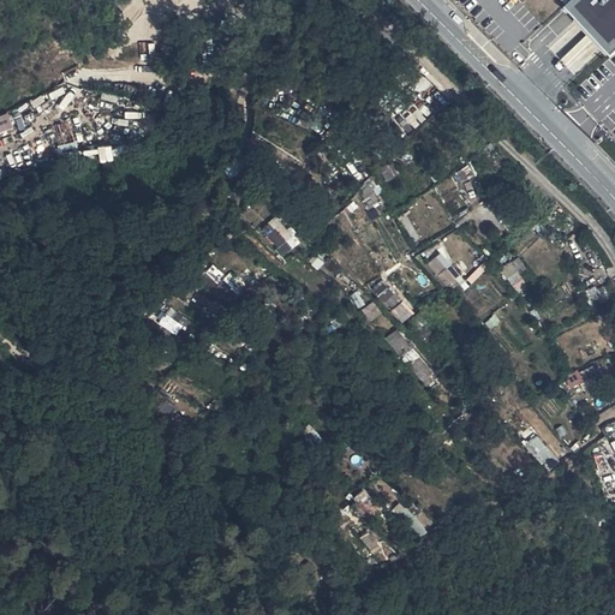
[(614,0),(562,0),(565,1),(610,53),(614,47),(614,0)]
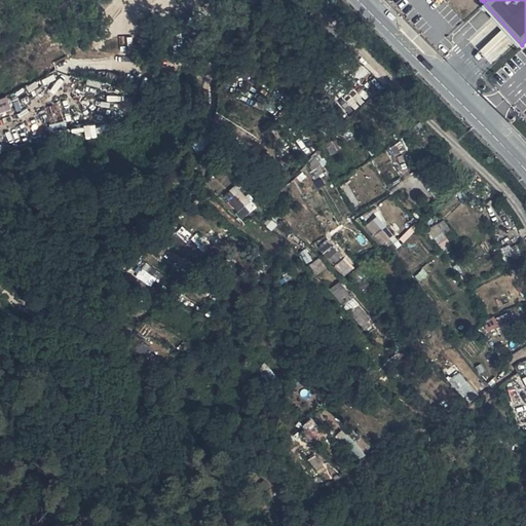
[(251,6),(245,15),(257,22),(262,12),(251,6)]
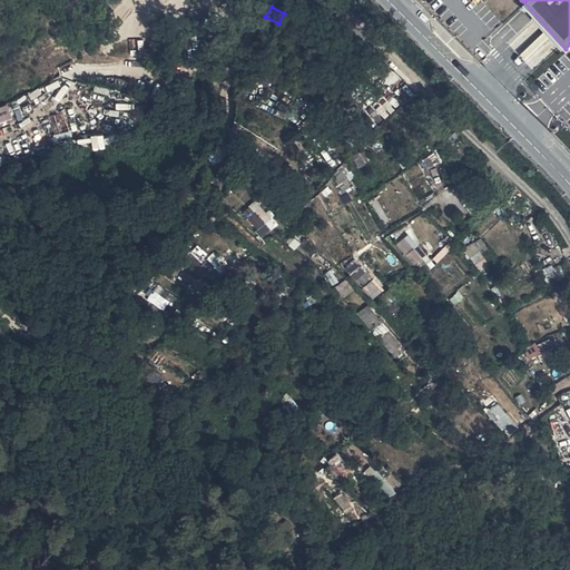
[(272,35),(278,23),(265,17),(259,27),(272,35)]
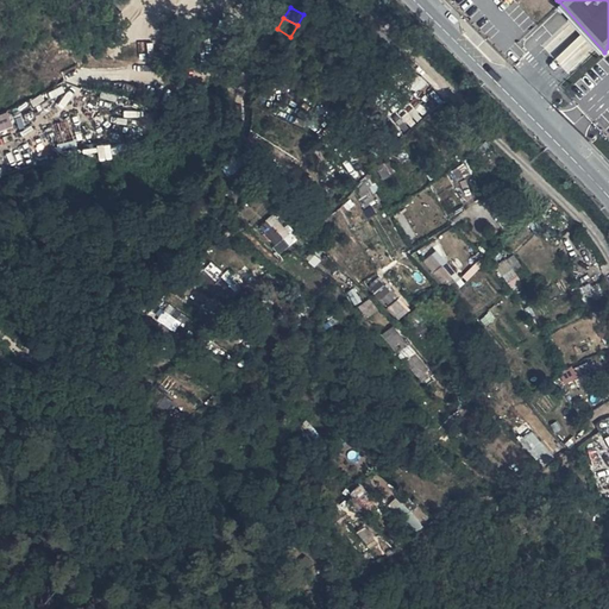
[(0,113),(0,176),(4,175),(0,167),(0,130),(16,124),(10,110),(0,113)]
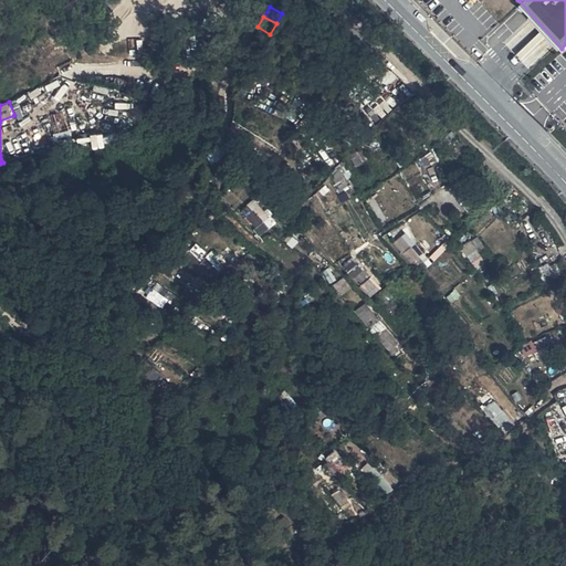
[(50,113),(56,137),(73,133),(66,108),(50,113)]
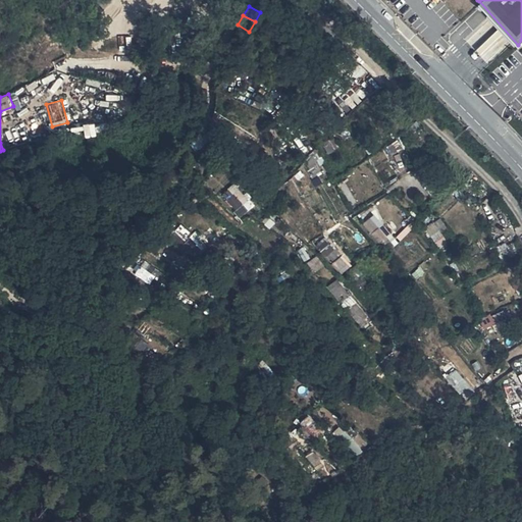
[(335,146),(328,133),(318,139),(325,152),(335,146)]
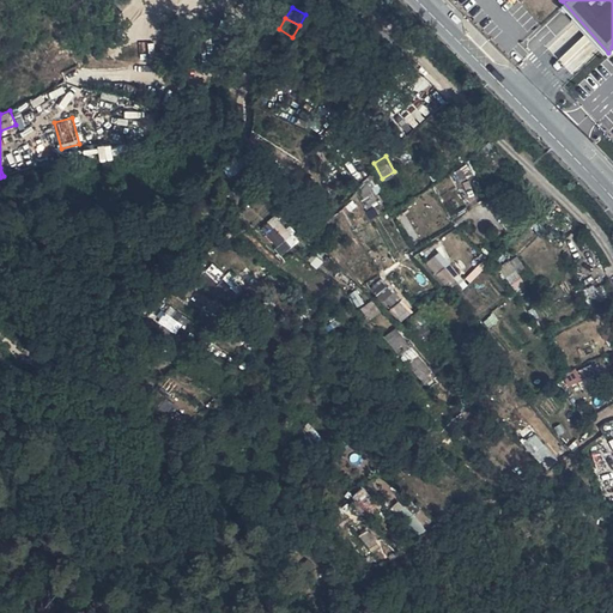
[(442,173),(436,162),(424,170),(430,181),(442,173)]
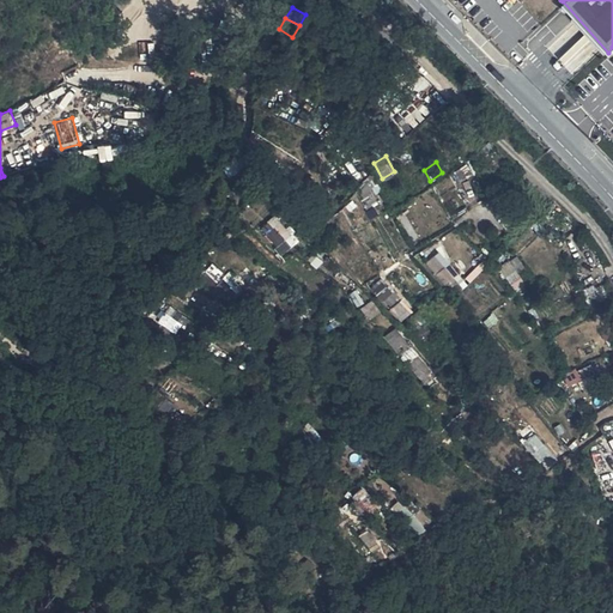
[(376,200),(369,189),(358,195),(364,207),(376,200)]
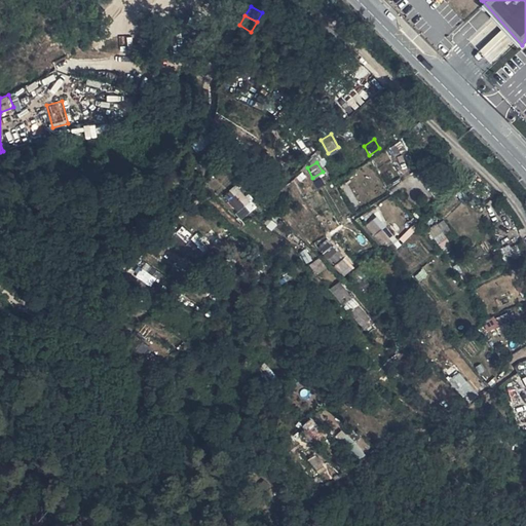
[(233,195),(242,203),(248,198),(238,189),(233,195)]
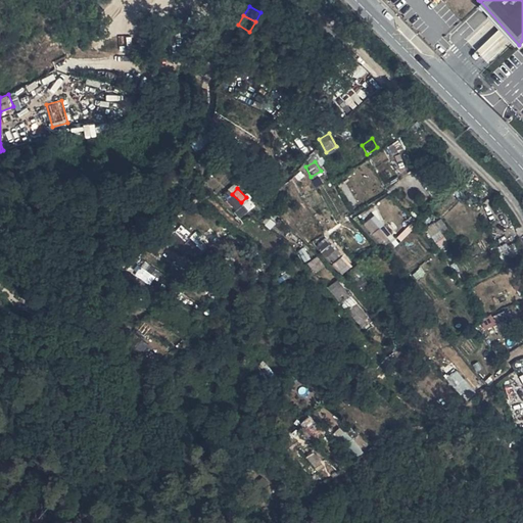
[(223,202),(232,211),(241,202),(232,194),(223,202)]
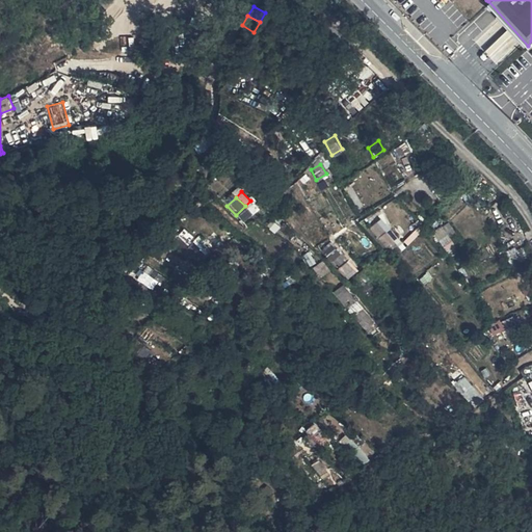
[(379,227),(392,244),(395,242),(393,240),(396,238),(383,223),(379,227)]
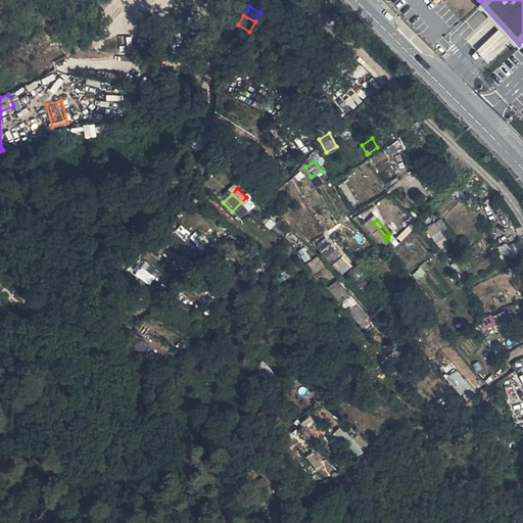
[(367,227),(381,244),(385,240),(373,223),(367,227)]
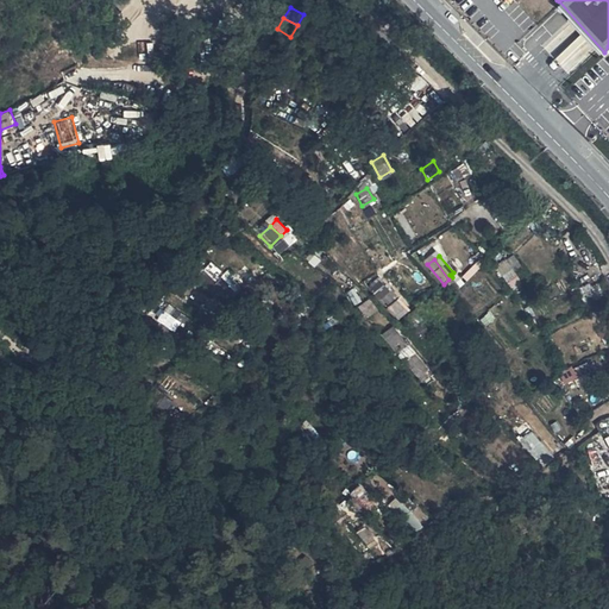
[(521,286),(502,261),(493,268),(512,293),(521,286)]
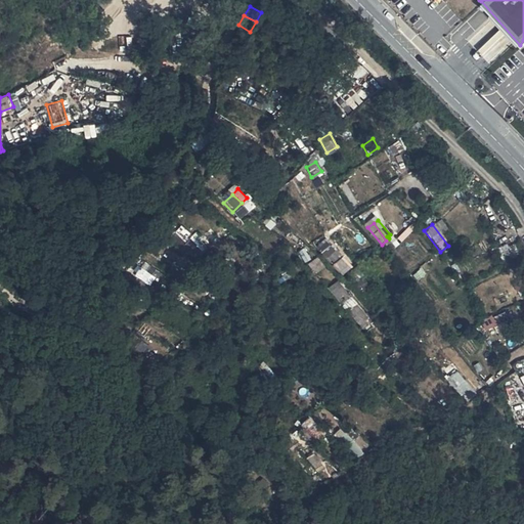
[(322,236),(312,247),(324,259),(335,249),(322,236)]
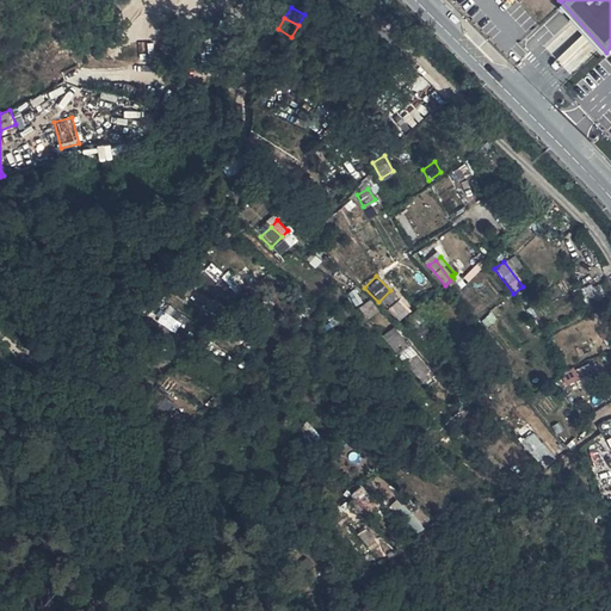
[(223,283),(217,290),(224,296),(230,289),(223,283)]
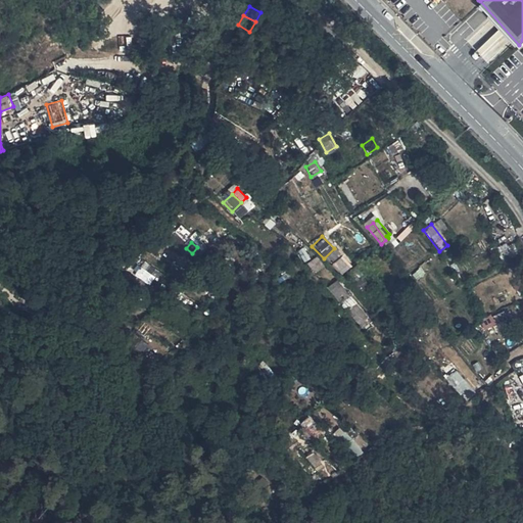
[(197,257),(202,252),(197,247),(192,253),(197,257)]
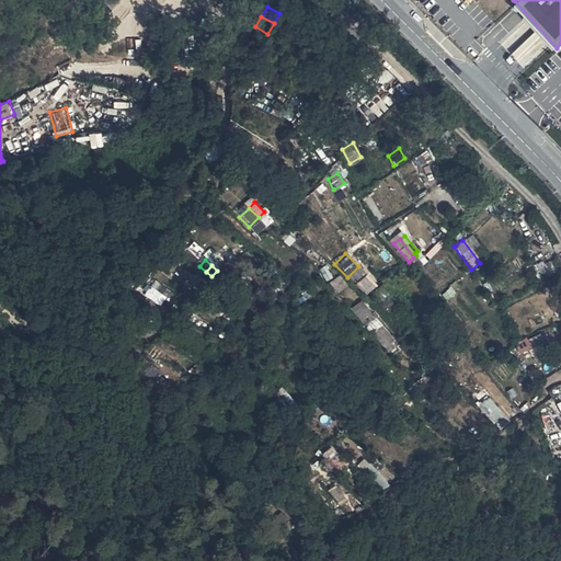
[(365,294),(376,283),(358,266),(347,277),(365,294)]
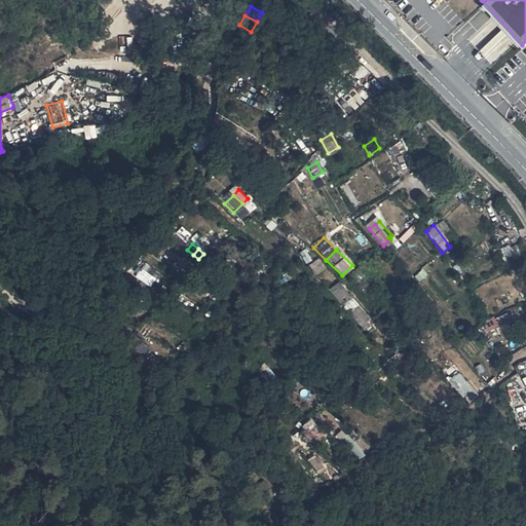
[(313,261),(303,251),(298,256),(308,266),(313,261)]
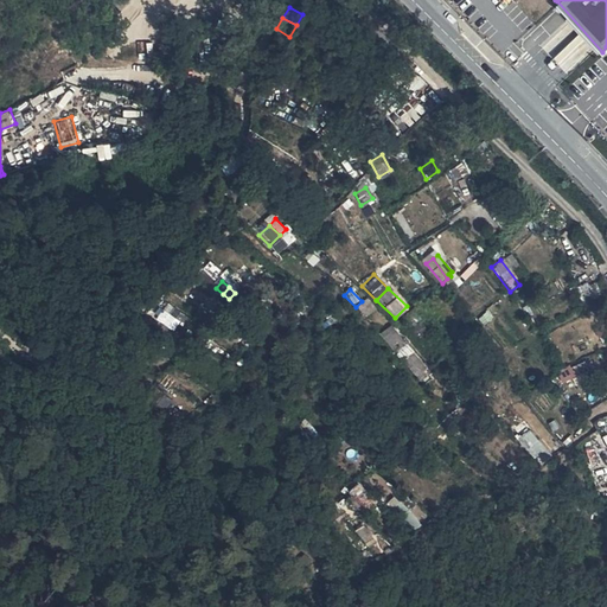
[(158,315),(184,337),(197,321),(172,300),(158,315)]
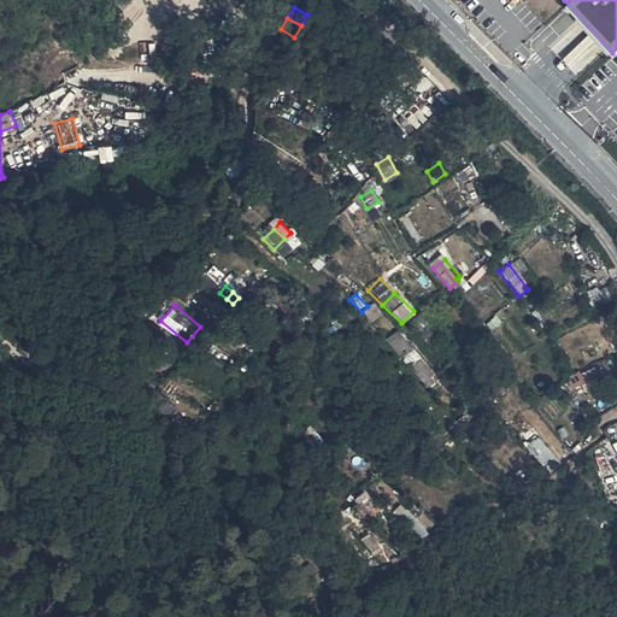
[(342,324),(333,309),(318,318),(328,334),(342,324)]
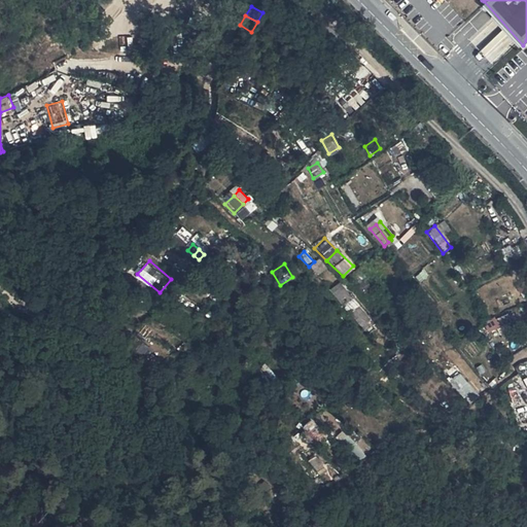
[(347,296),(341,290),(335,297),(341,304),(347,296)]
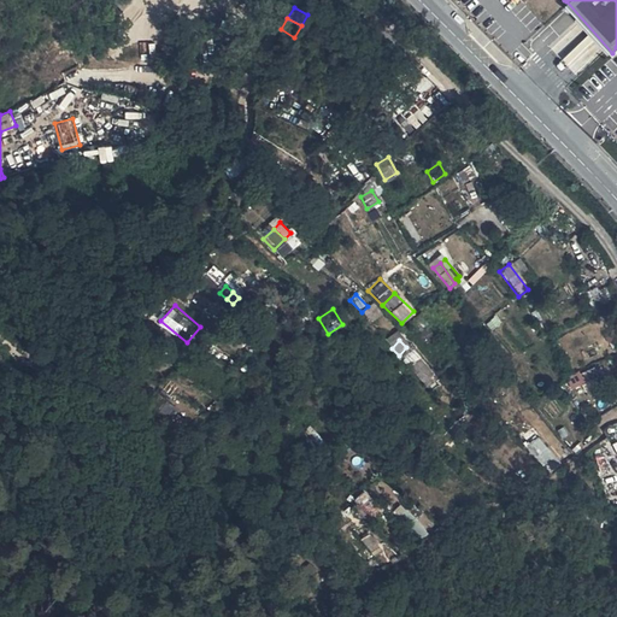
[(472,352),(465,341),(458,347),(465,357),(472,352)]
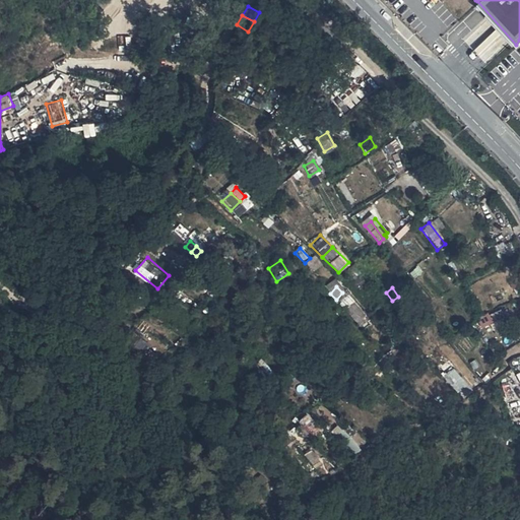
[(360,306),(347,294),(338,302),(350,315),(360,306)]
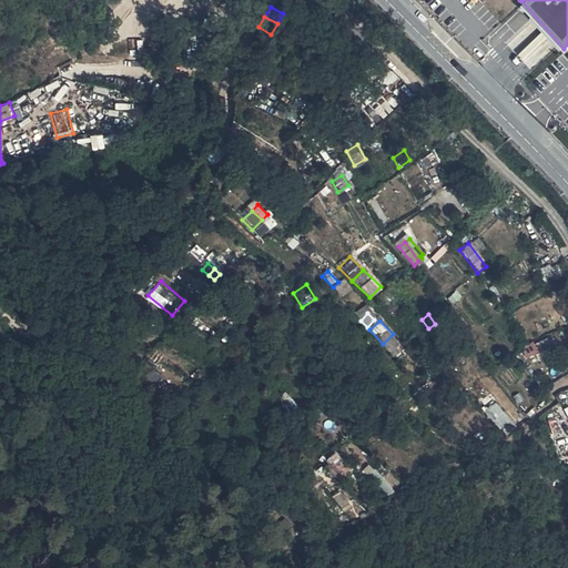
[(537,361),(531,353),(516,366),(521,374),(537,361)]
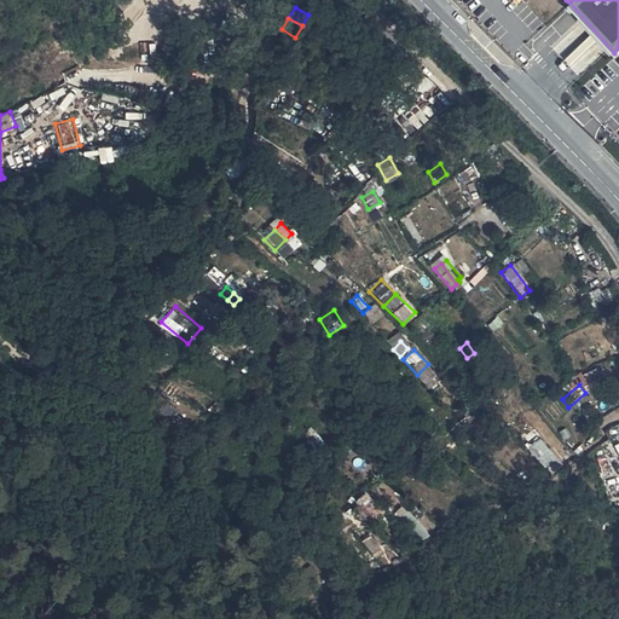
[(526,440),(515,450),(538,473),(548,463),(526,440)]
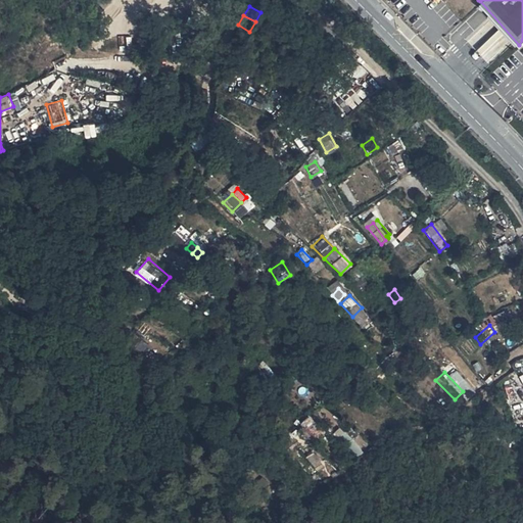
[(299,423),(313,437),(319,432),(305,418),(299,423)]
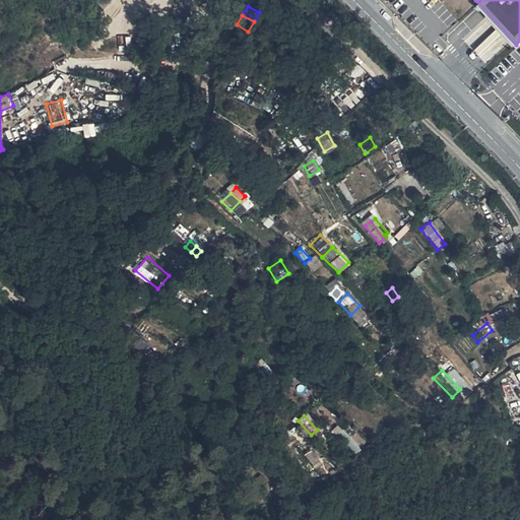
[(298,420),(291,426),(306,441),(311,435),(298,420)]
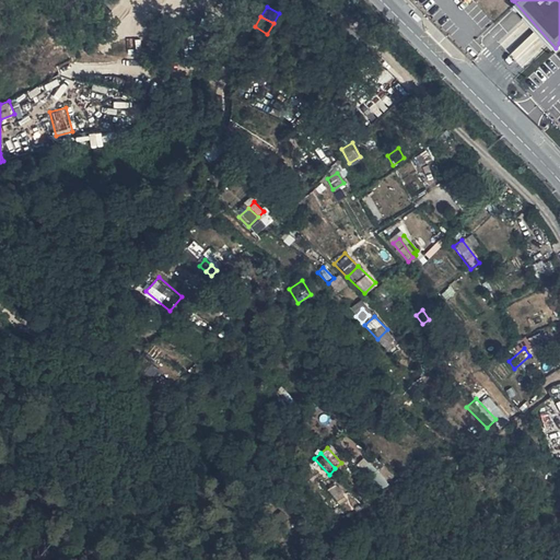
[(384,485),(374,474),(365,481),(375,492),(384,485)]
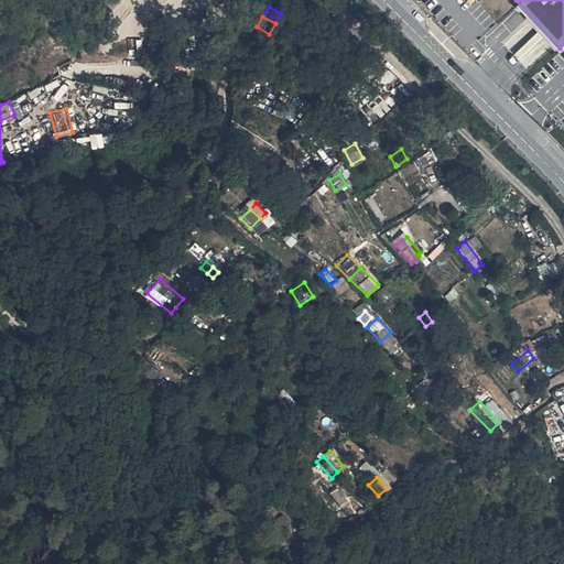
[(345,507),(351,501),(337,486),(331,491),(345,507)]
